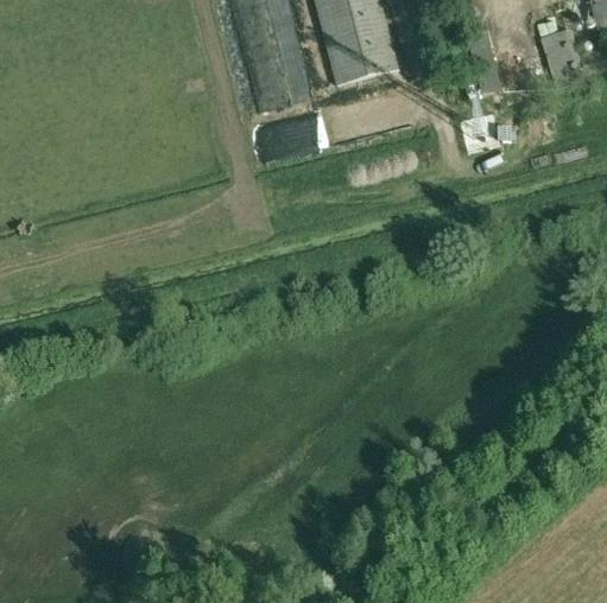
[(396,68),(379,0),(316,0),(339,82),(396,68)]
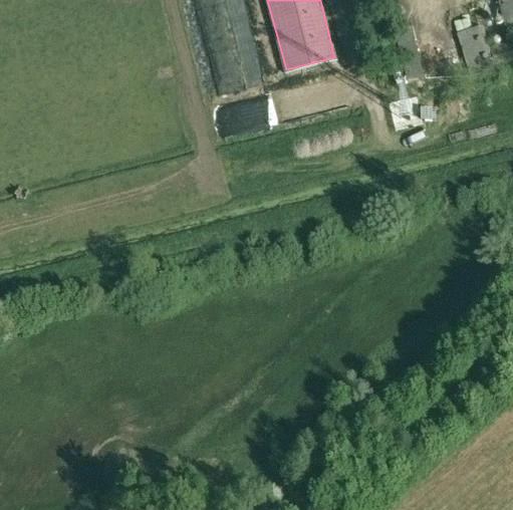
[(455,0),(458,9),(471,6),(469,0),(455,0)]
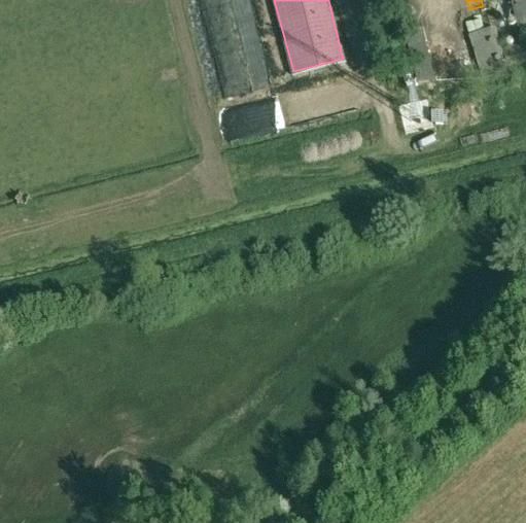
[(525,35),(525,0),(510,0),(520,37),(525,35)]
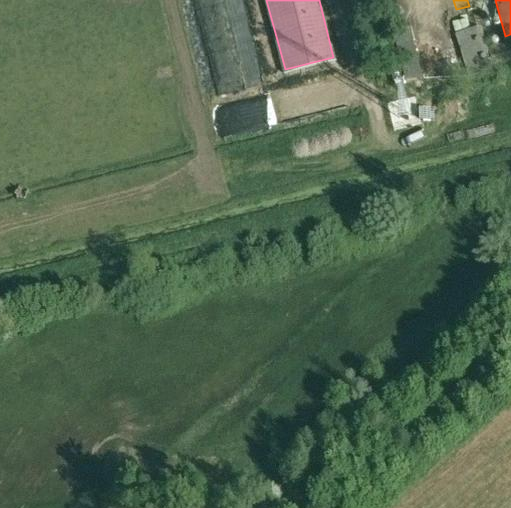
[(221,10),(191,15),(202,82),(233,77),(221,10)]
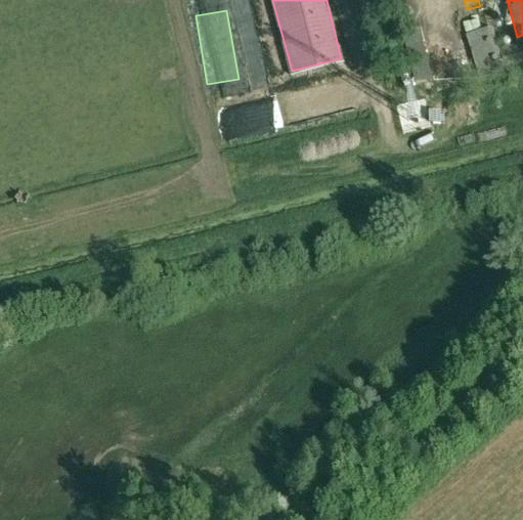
[(522,38),(498,46),(492,24),(466,32),(479,76),(522,62),(522,38)]
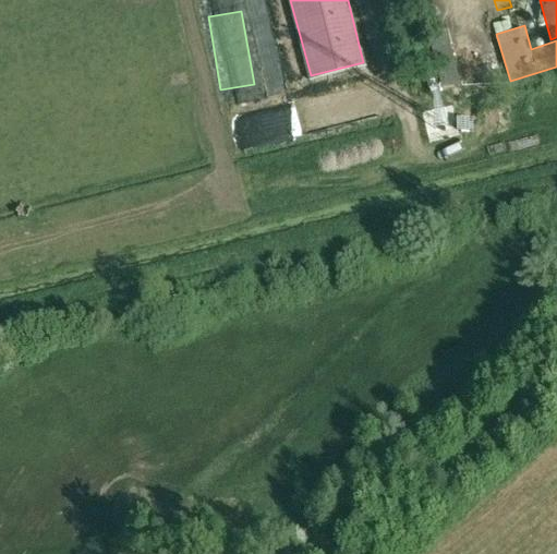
[(428,89),(460,82),(445,26),(414,33),(428,89)]
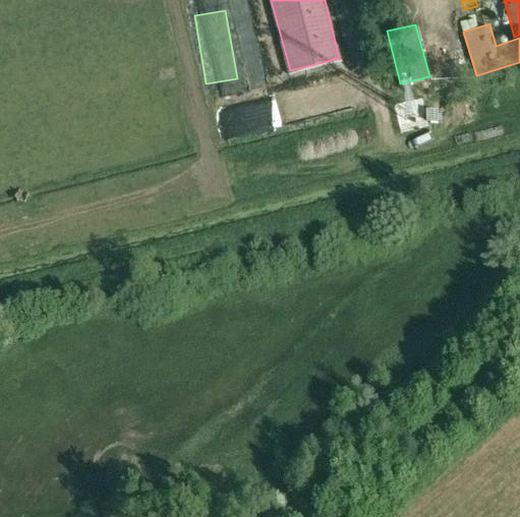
[(256,120),(277,116),(274,102),(252,106),(256,120)]
